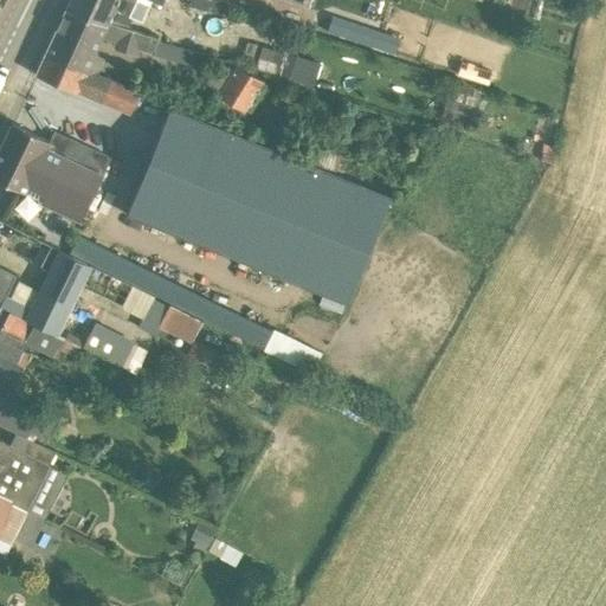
[(70,0),(68,8),(140,32),(152,1),(162,6),(165,0),(70,0)]
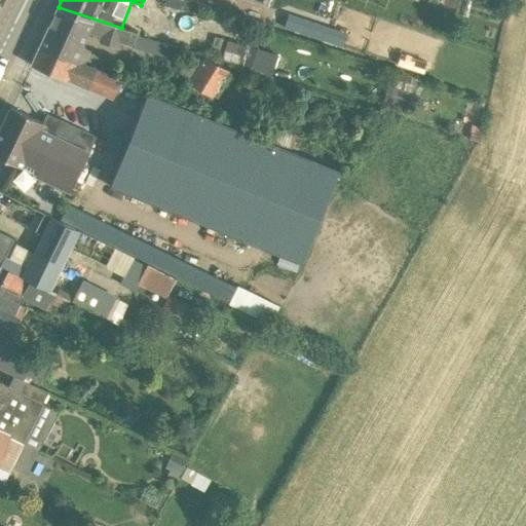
[(121,28),(59,7),(39,49),(85,67),(92,49),(84,46),(90,32),(101,36),(99,41),(119,49),(121,44),(133,48),(138,33),(121,28)]
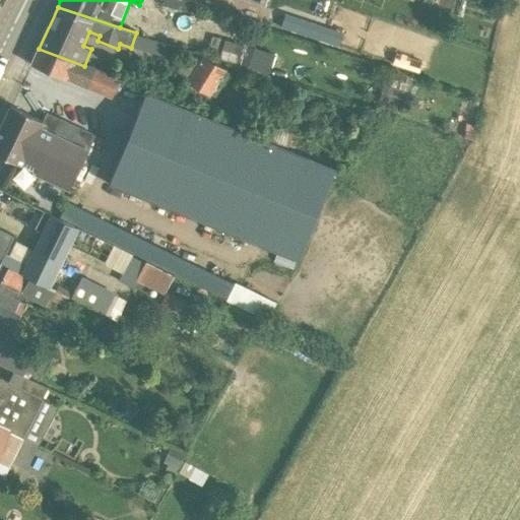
[(325,42),(328,31),(283,16),(280,27),(325,42)]
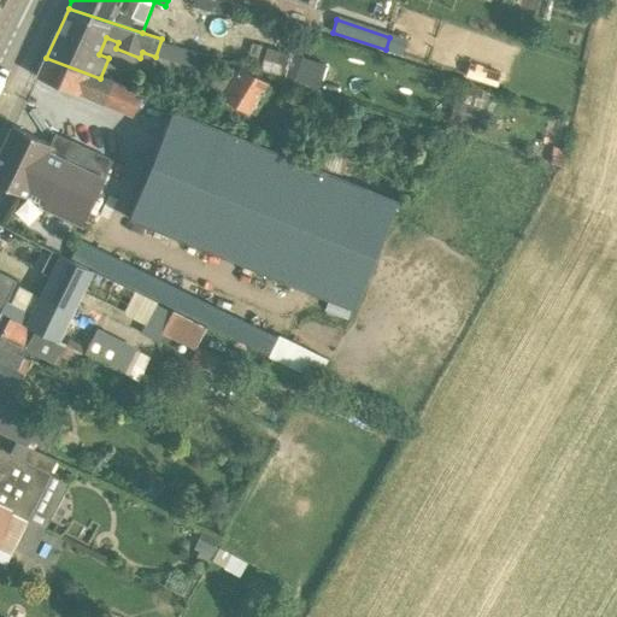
[(389,37),(386,50),(403,56),(406,43),(389,37)]
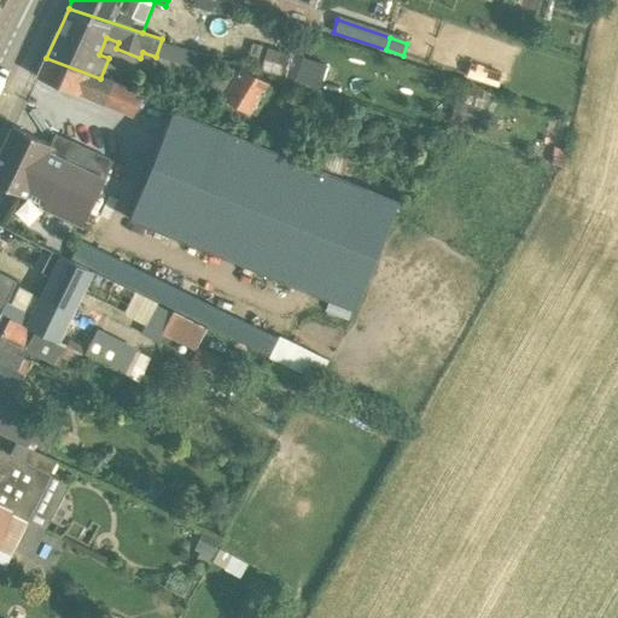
[(285,77),(286,76),(293,56),(262,45),(255,68),(285,77)]
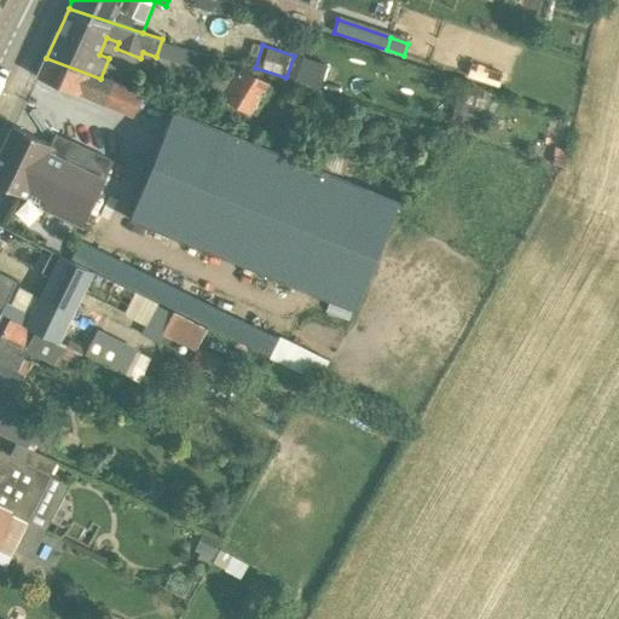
[(294,56),(287,76),(313,85),(320,62),(294,53),(294,56)]
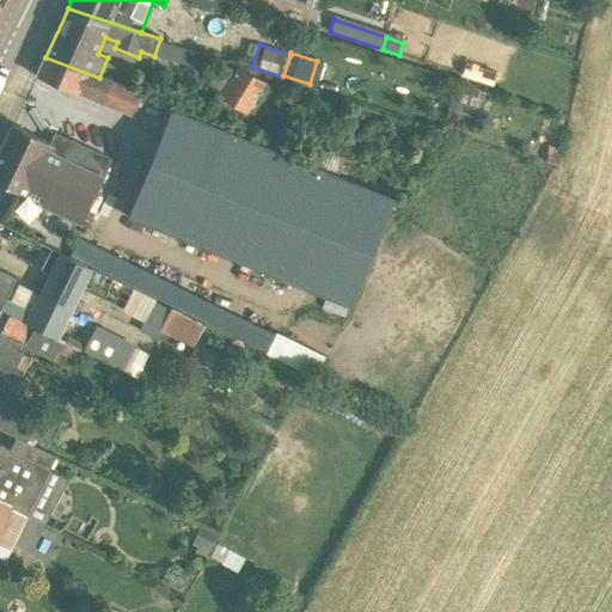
[(132,114),(134,109),(141,93),(99,78),(46,57),(37,77),(132,114)]
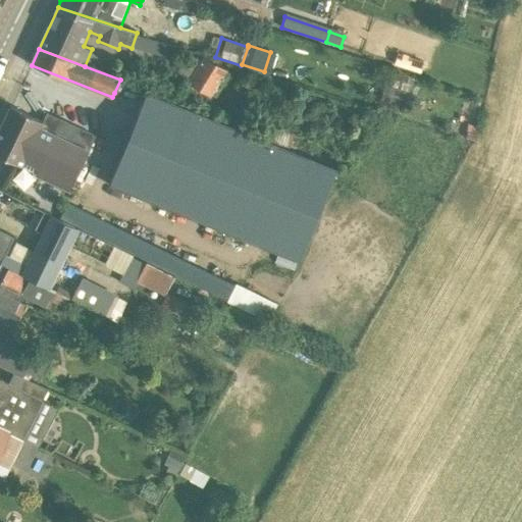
[(226,70),(204,57),(188,85),(210,98),(226,70)]
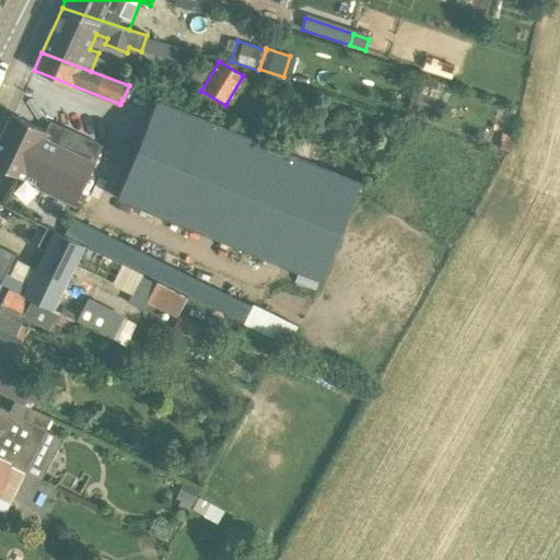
[(361,182),(156,98),(116,198),(322,281),(361,182)]
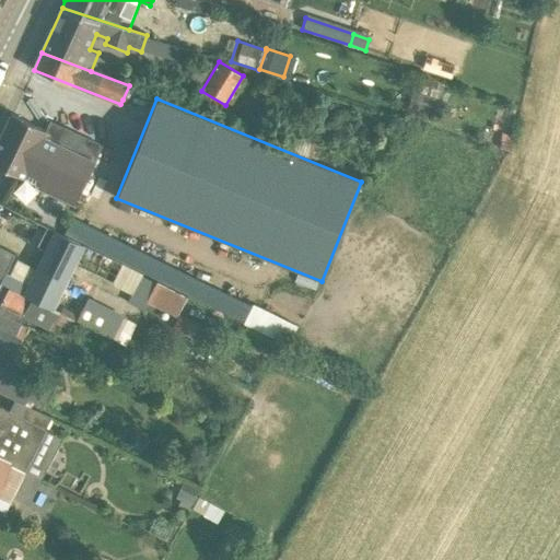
[(0,137),(0,166),(72,202),(100,144),(65,128),(57,143),(42,137),(45,129),(12,114),(0,137)]
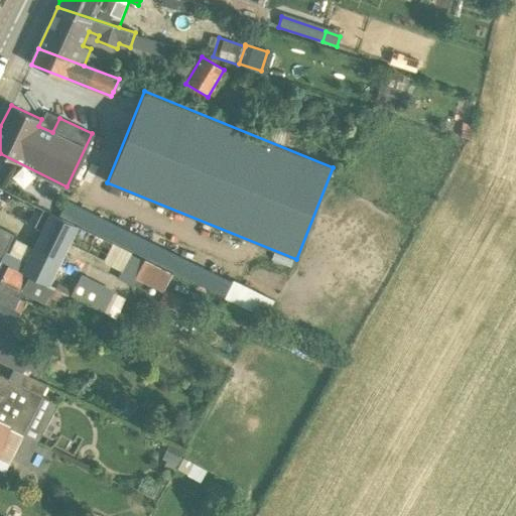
[(460,137),(469,140),(472,131),(463,129),(460,137)]
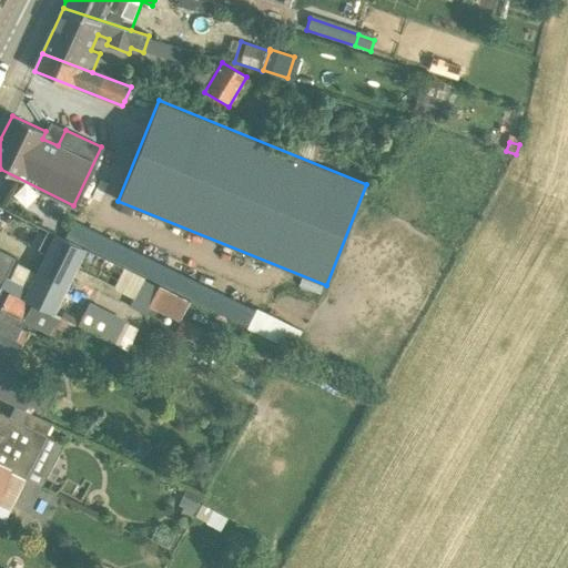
[(0,286),(2,287),(53,314),(85,250),(54,235),(46,255),(32,284),(8,272),(16,259),(0,250),(0,286)]
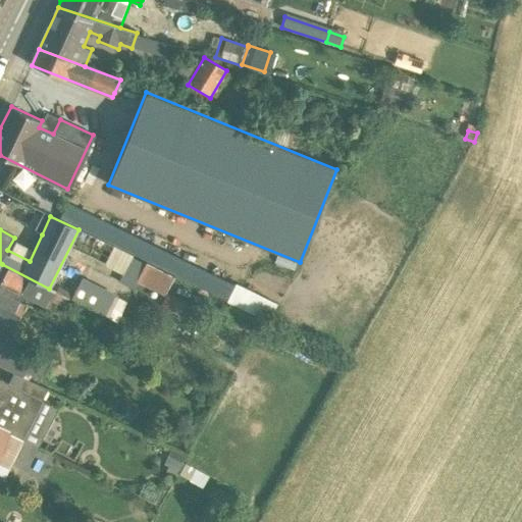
[(104,265),(121,274),(117,281),(134,290),(138,281),(146,264),(131,256),(132,254),(114,246),(113,248),(104,265)]
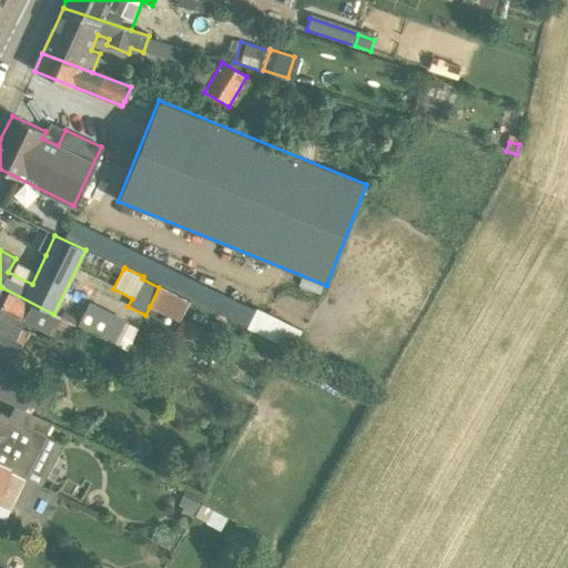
[(54,328),(60,317),(53,314),(2,287),(0,291),(0,317),(21,328),(23,323),(51,337),(54,328)]
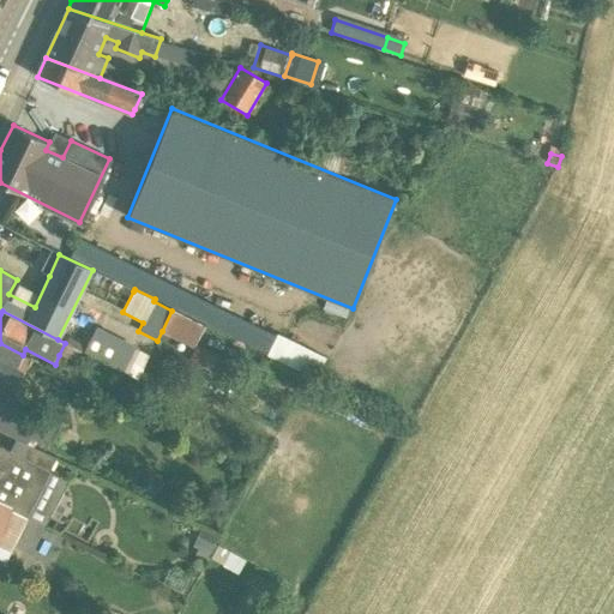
[(205,327),(172,311),(162,331),(194,348),(205,327)]
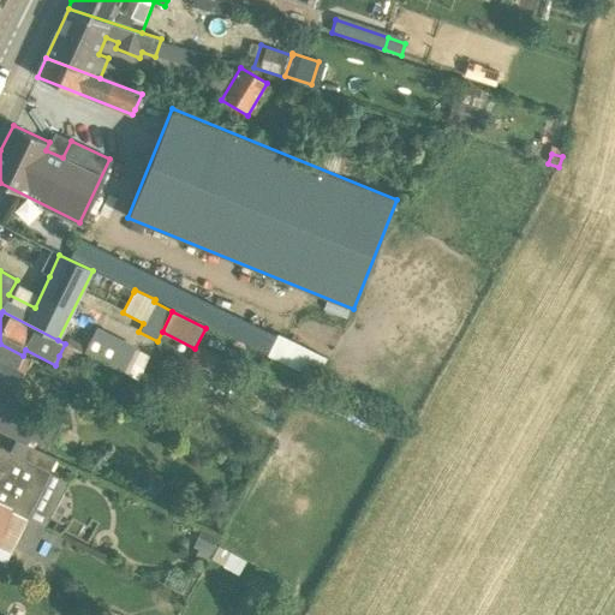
[(84,351),(125,370),(137,344),(96,324),(84,351)]
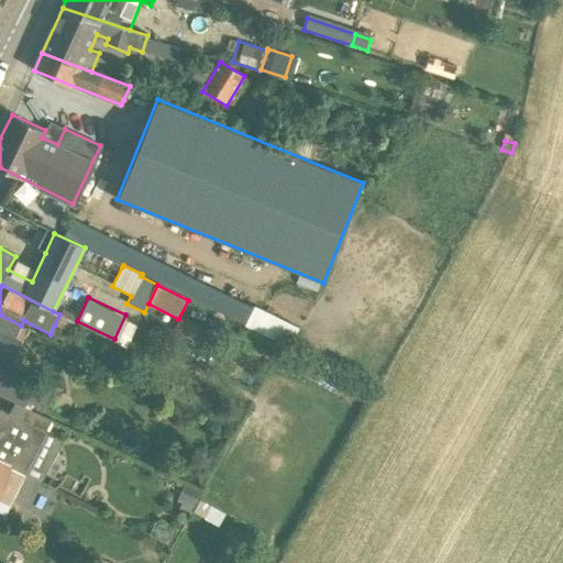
[(294,340),(301,323),(254,304),(247,320),(294,340)]
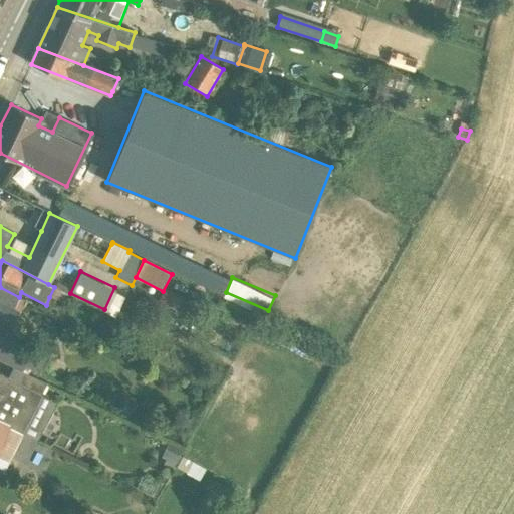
[(13,309),(19,297),(0,287),(0,314),(17,323),(22,314),(13,309)]
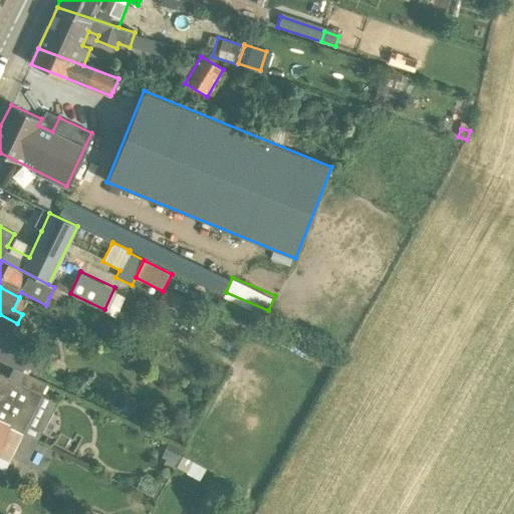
[(64,304),(69,294),(67,293),(54,287),(49,297),(64,304)]
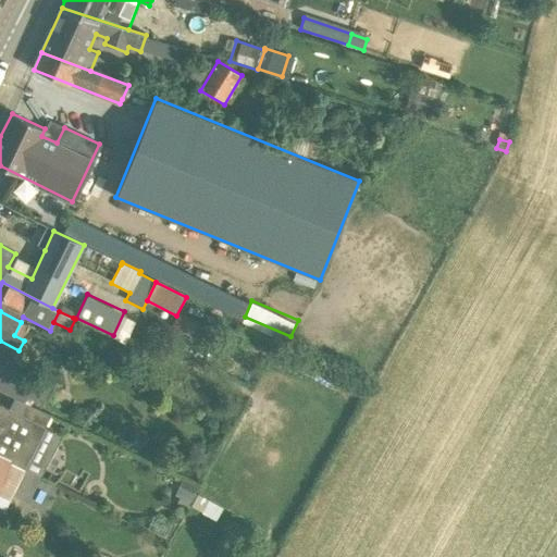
[(178,313),(171,327),(183,334),(190,319),(178,313)]
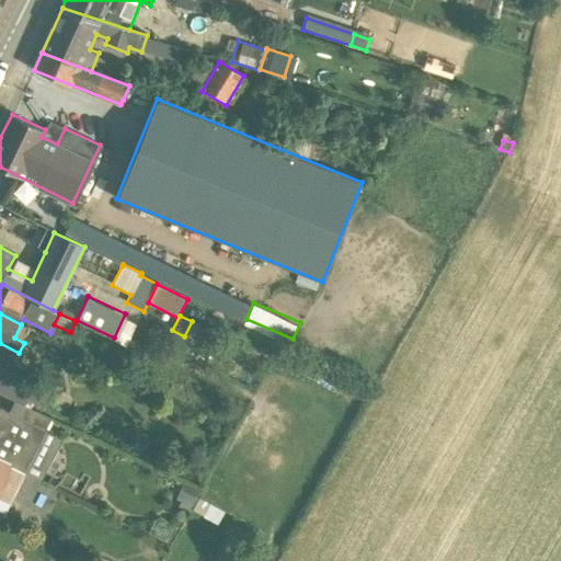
[(0,393),(15,402),(25,407),(30,397),(46,405),(53,391),(0,366),(0,393)]
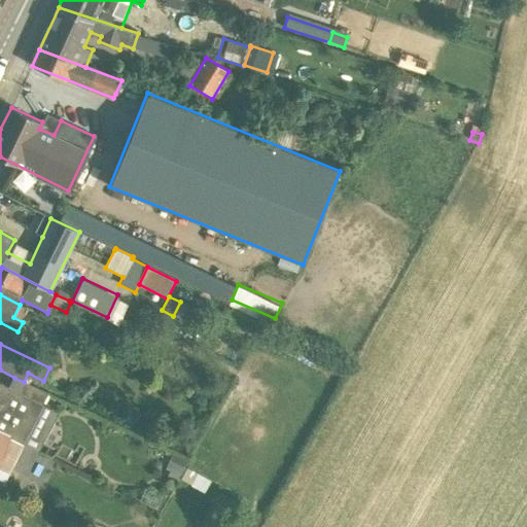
[(10,387),(0,381),(0,431),(10,437),(25,445),(49,394),(24,382),(14,378),(10,387)]
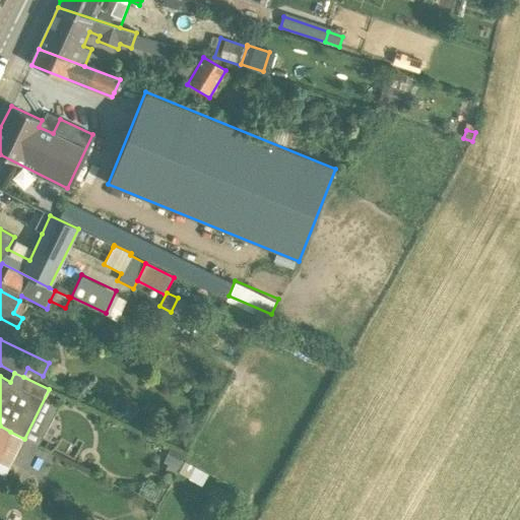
[(0,451),(10,432),(0,426),(0,451)]
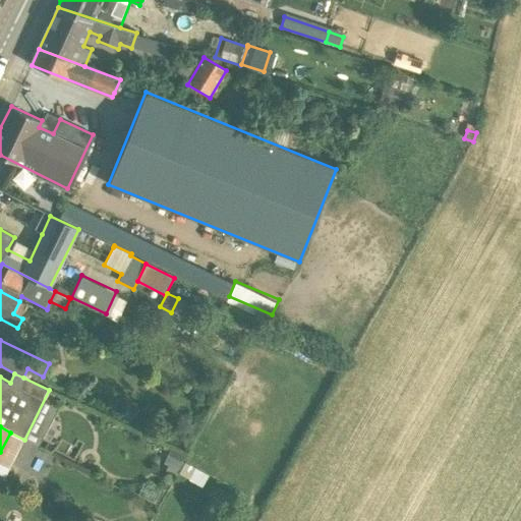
[(171,448),(164,463),(168,465),(179,470),(186,455),(171,448)]
